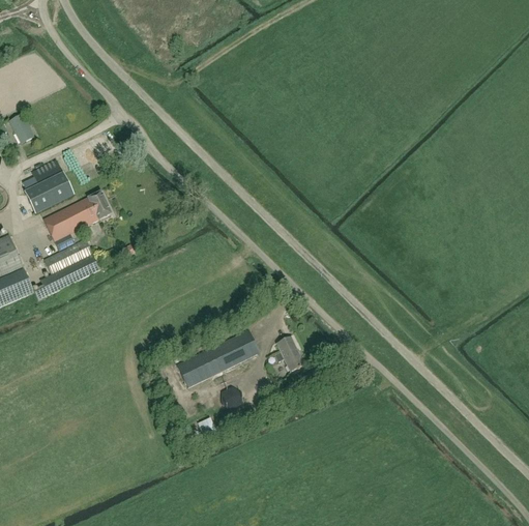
[(20,142),(33,135),(21,113),(8,120),(20,142)]
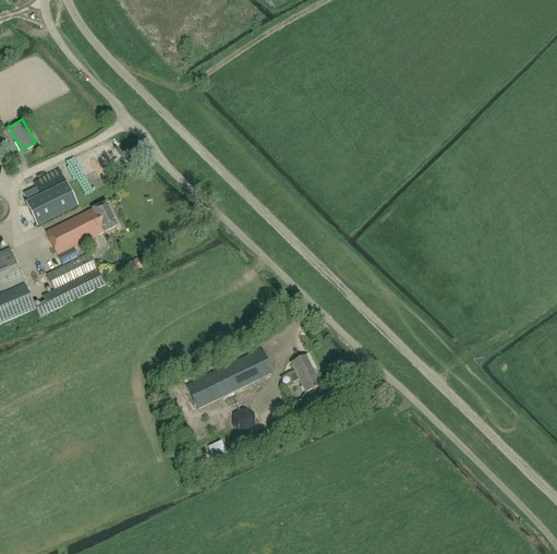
[(110,145),(101,151),(107,160),(116,155),(110,145)]
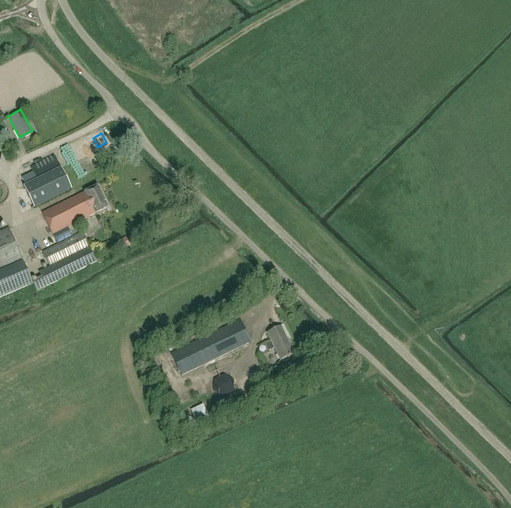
[(59,166),(22,184),(33,205),(70,187),(59,166)]
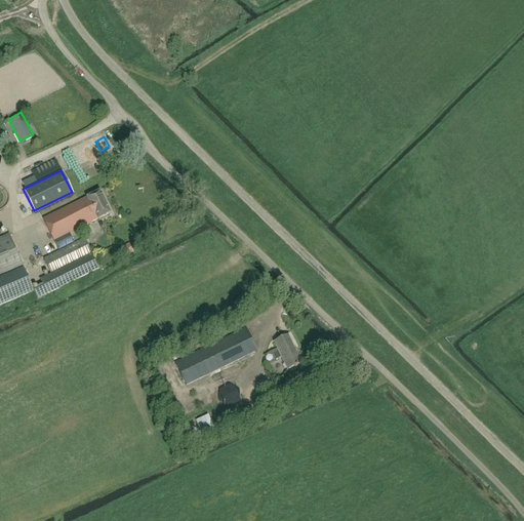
[(0,206),(3,205),(6,202),(8,198),(8,193),(6,188),(3,185),(0,183),(0,206)]
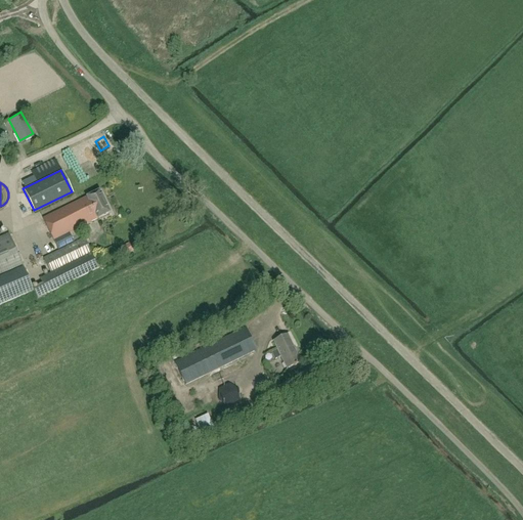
[(42,215),(52,237),(68,229),(109,210),(98,187),(42,215)]
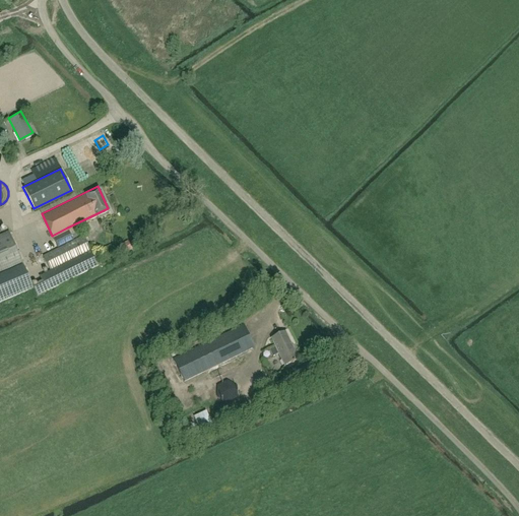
[(67,228),(52,236),(56,244),(71,237),(67,228)]
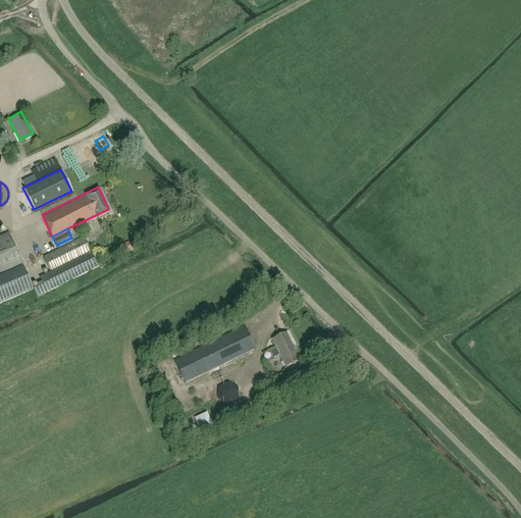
[(0,268),(21,259),(8,229),(0,232),(0,268)]
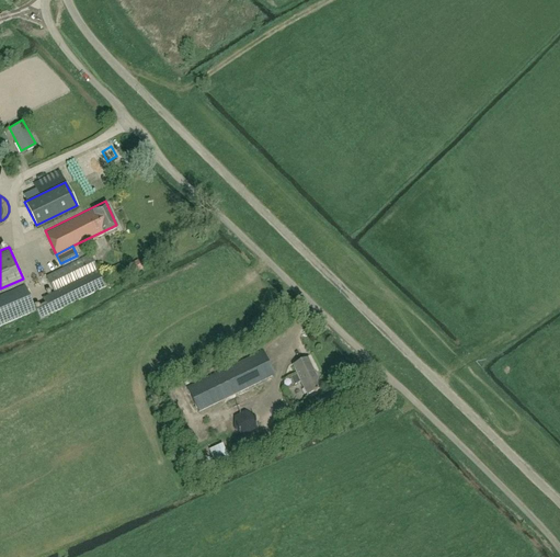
[(42,295),(49,311),(105,284),(89,252),(45,273),(54,290),(42,295)]
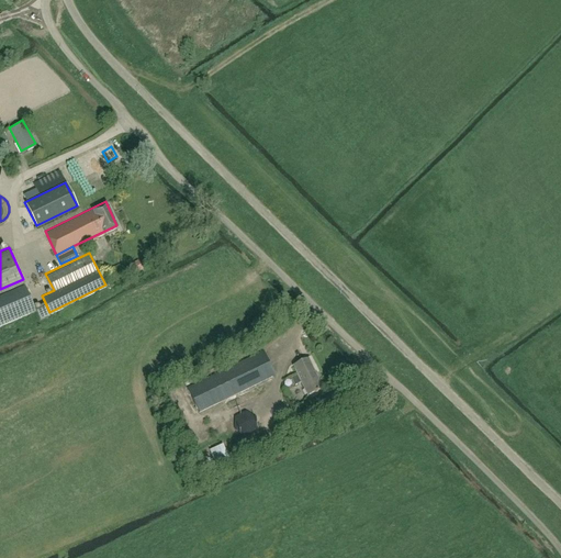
[(0,323),(35,308),(24,283),(0,293),(0,323)]
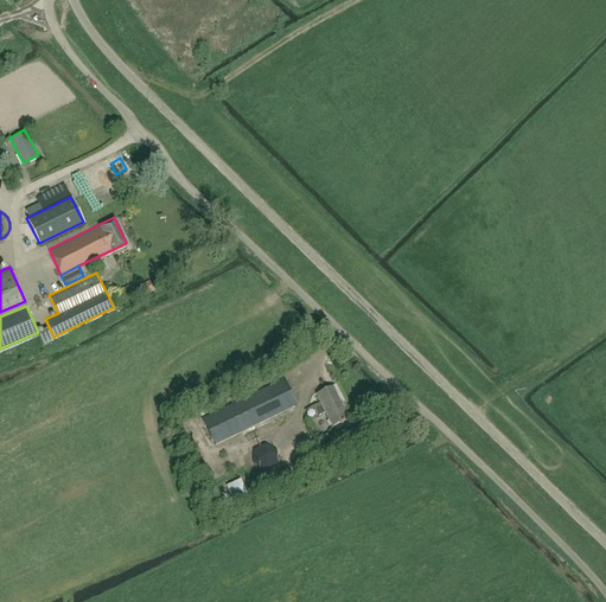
[(284,376),(209,412),(202,416),(214,441),(243,427),(248,437),(272,426),(266,416),(295,401),(284,376)]
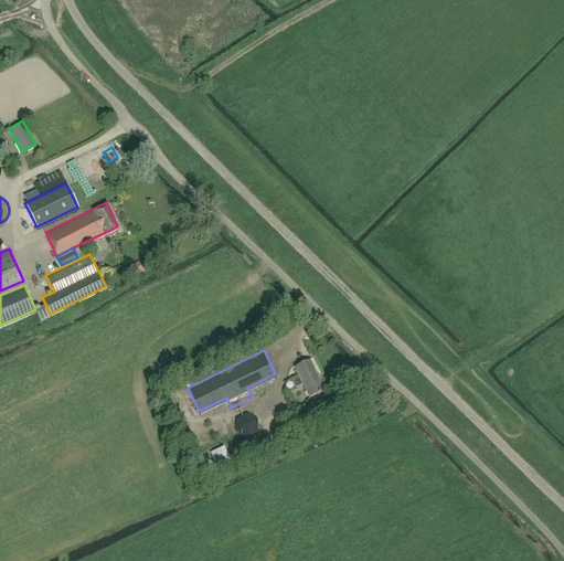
[(308,394),(323,387),(309,358),(294,364),(298,374),(293,377),(296,384),(301,381),(308,394)]
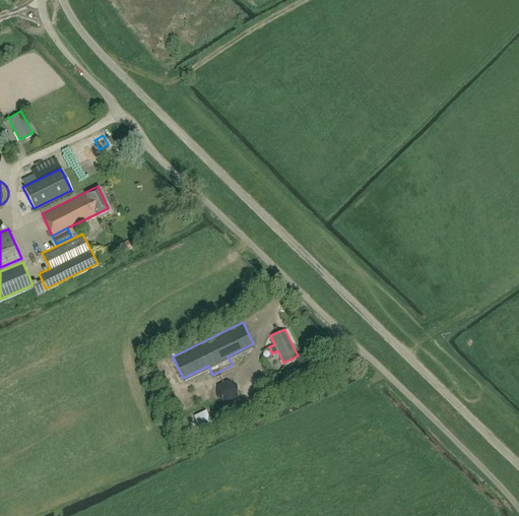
[(225,377),(216,383),(216,394),(225,401),(236,394),(237,383),(225,377)]
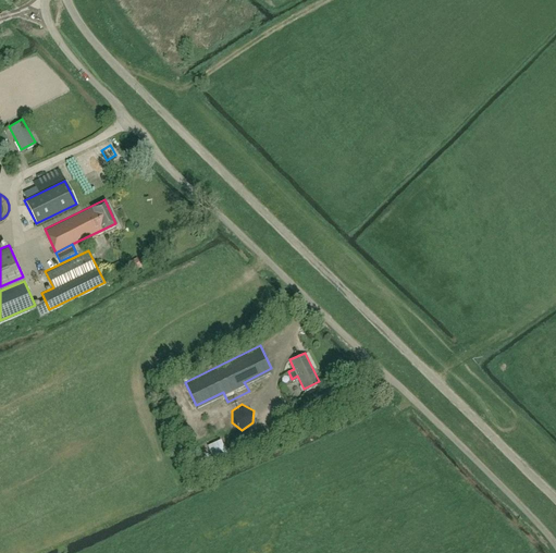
[(212,459),(225,454),(220,440),(207,445),(212,459)]
